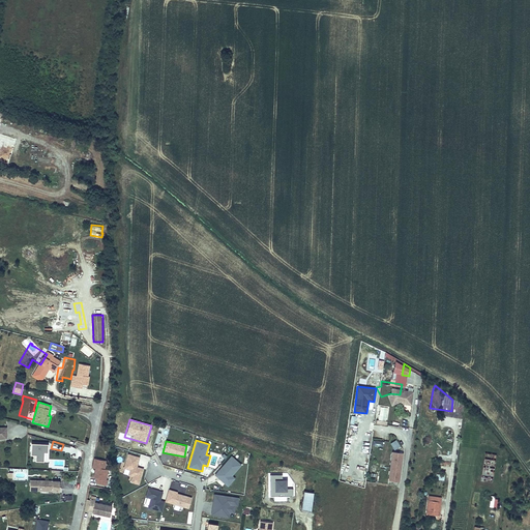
[(43,462),(45,452),(48,452),(49,444),(31,443),(30,455),(34,455),(34,462),(43,462)]
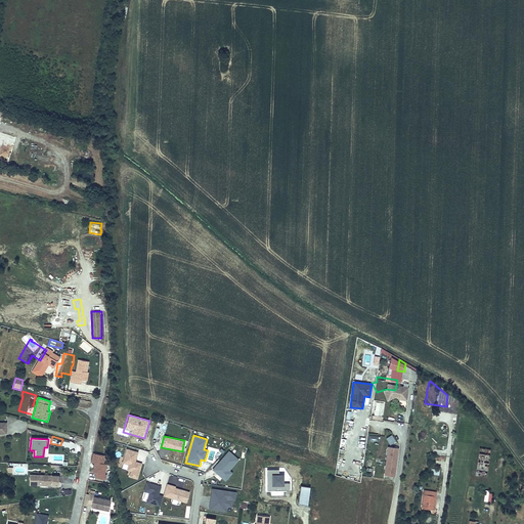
[(384,475),(395,477),(399,448),(388,446),(384,475)]
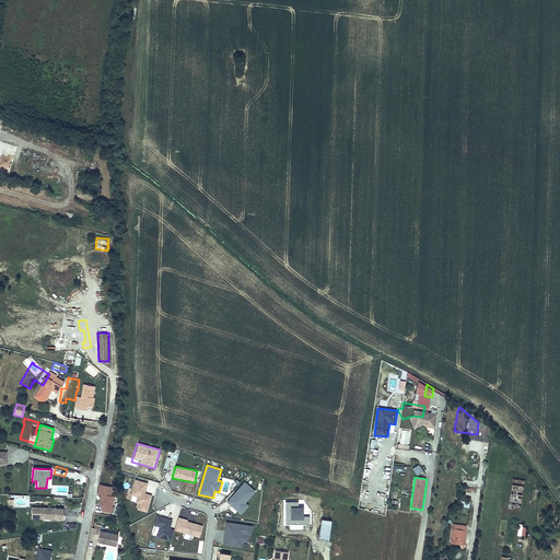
[(148,512),(152,494),(146,493),(148,482),(135,479),(132,489),(128,488),(126,499),(138,502),(136,510),(148,512)]
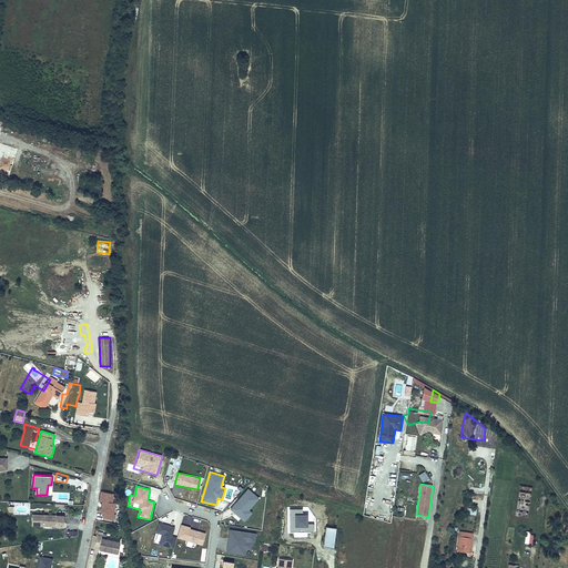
[(245,523),(253,513),(250,510),(260,498),(247,488),(230,509),(245,523)]
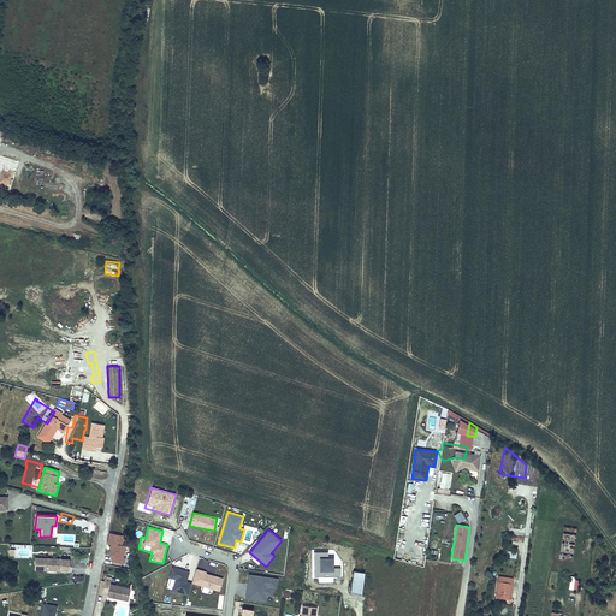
[(122,545),(124,535),(108,533),(107,545),(110,545),(108,556),(112,556),(111,562),(124,564),(126,546),(122,545)]
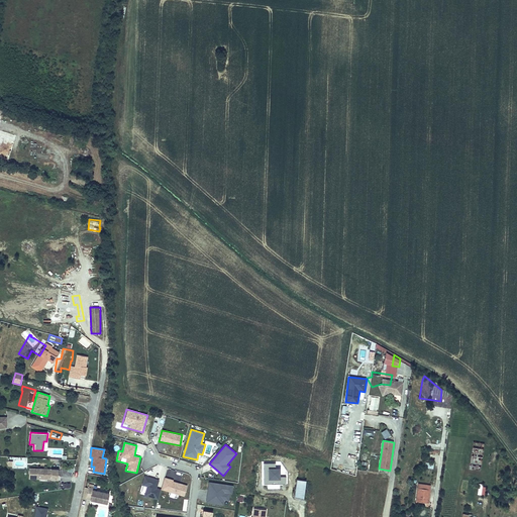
[(482,456),(483,449),(474,447),(474,453),(478,454),(478,456),(482,456)]
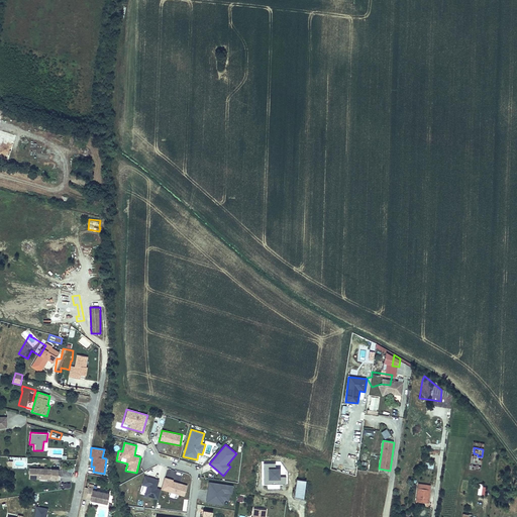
[(264,484),(286,484),(286,477),(281,477),(281,469),(276,468),(276,463),(264,463),(264,484)]
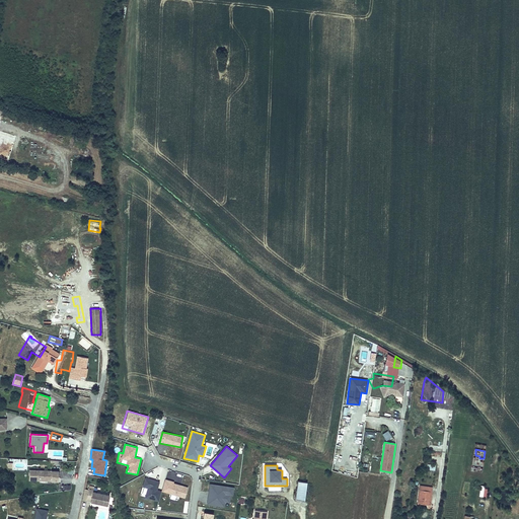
[(59,483),(59,470),(29,469),(28,482),(59,483)]
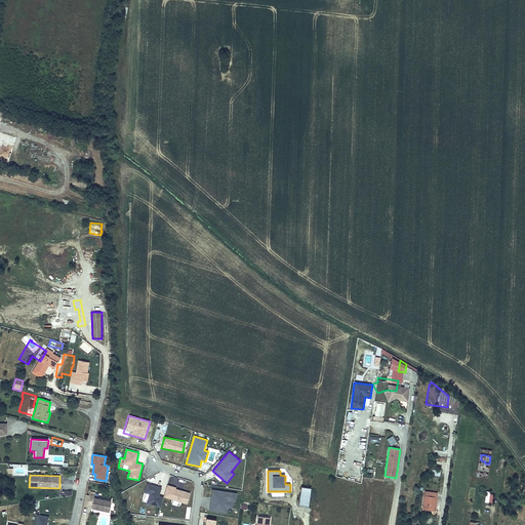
[(142,502),(160,508),(163,496),(160,495),(162,487),(147,483),(142,502)]
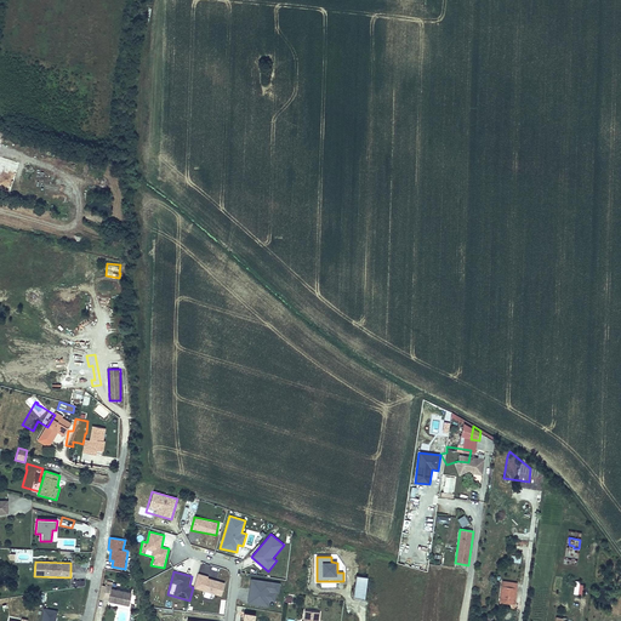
[(197,574),(193,588),(221,596),(226,582),(197,574)]
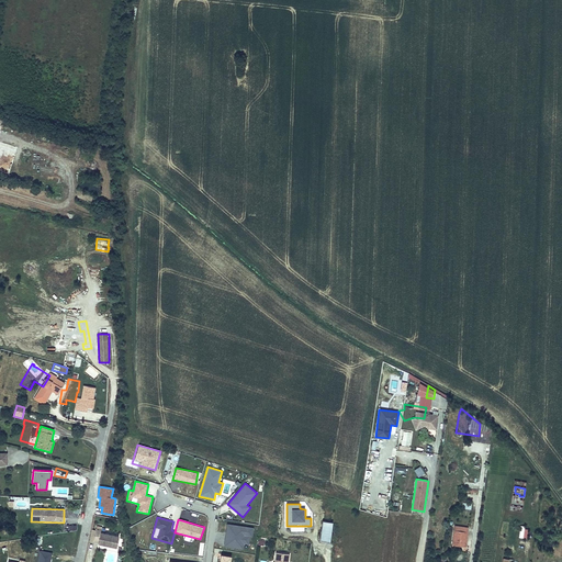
[(321,541),(330,541),(332,523),(322,521),(321,541)]
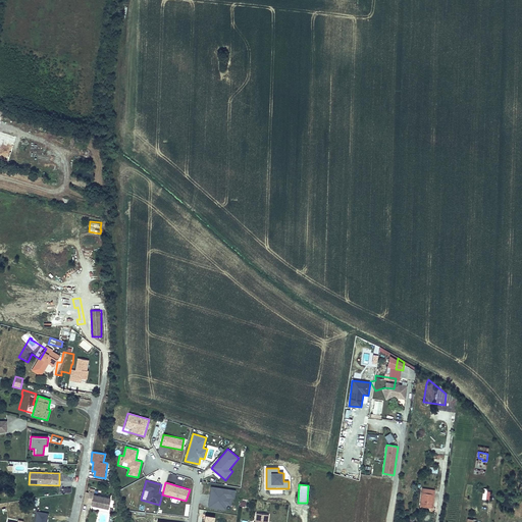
[(421,504),(423,486),(411,484),(408,503),(421,504)]
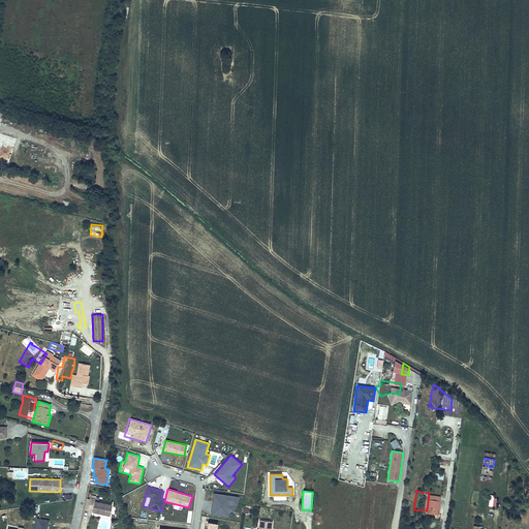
[(229,511),(235,512),(236,505),(238,505),(239,496),(213,493),(211,515),(228,517),(229,511)]
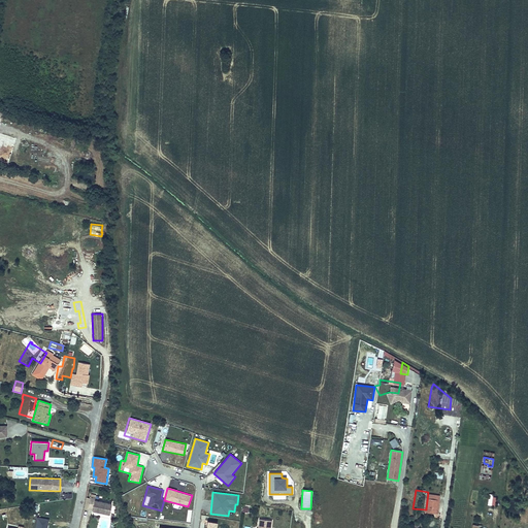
[(488,505),(495,505),(496,496),(489,495),(488,505)]
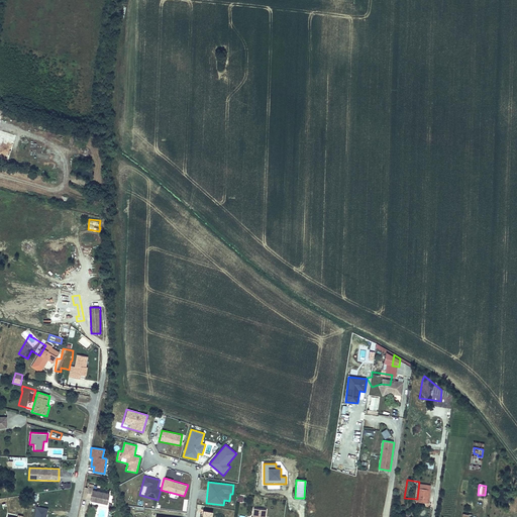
[(89,488),(87,498),(91,499),(91,500),(108,503),(110,492),(94,489),(94,486),(89,486),(89,488)]
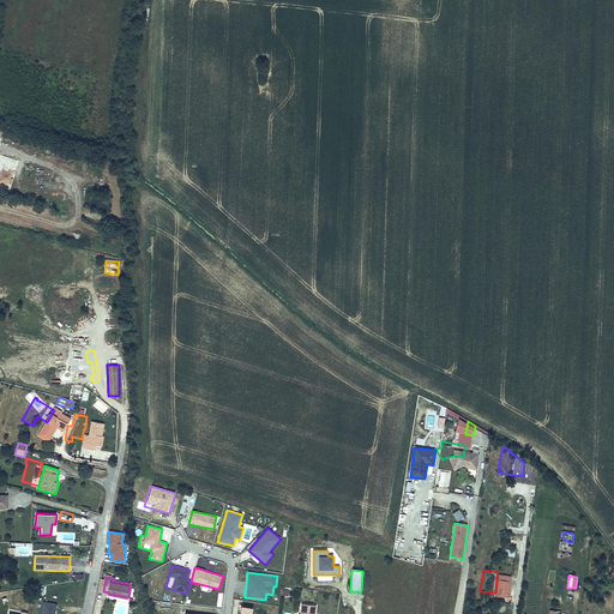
[(304,601),(289,600),(288,611),(287,611),(286,613),(296,613),(298,612),(302,613),(304,601)]
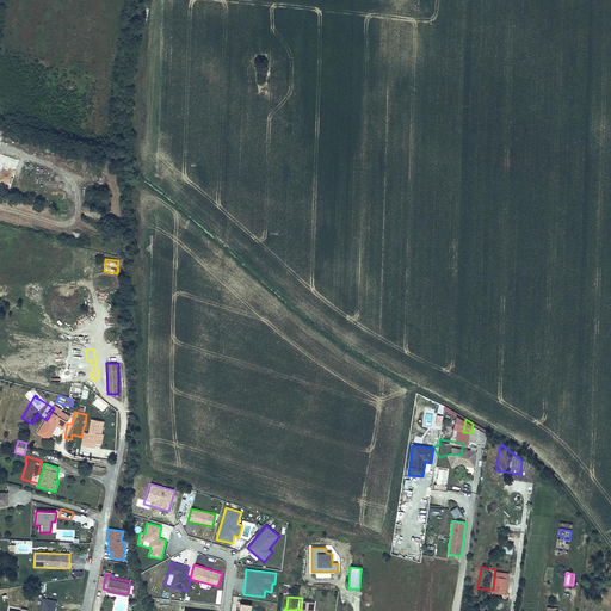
[(39,610),(55,610),(57,602),(43,598),(39,610)]
